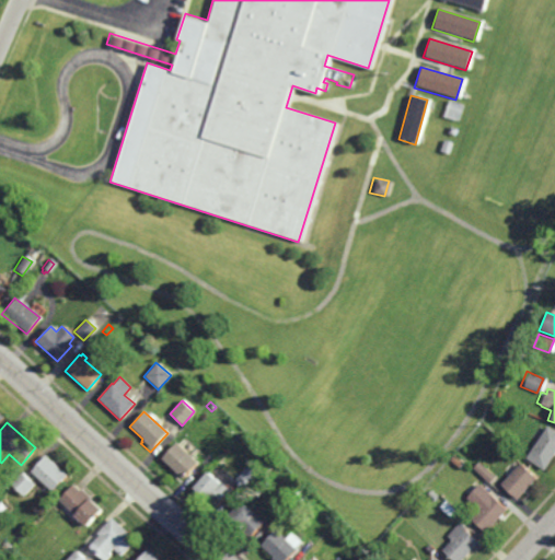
[(554,448),(541,470),(522,457),(544,426),(554,432),(554,448)]
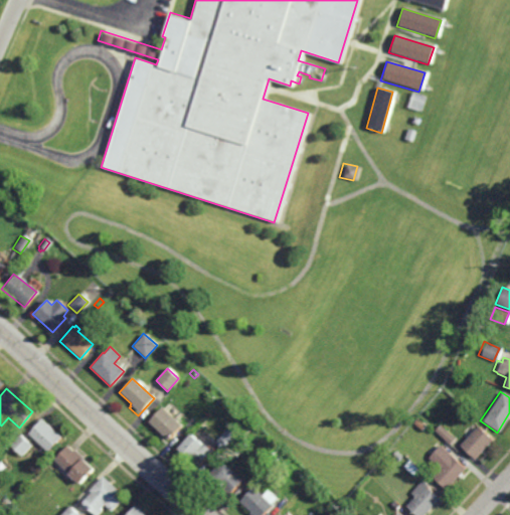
[(168,442),(148,422),(161,407),(182,426),(168,442)]
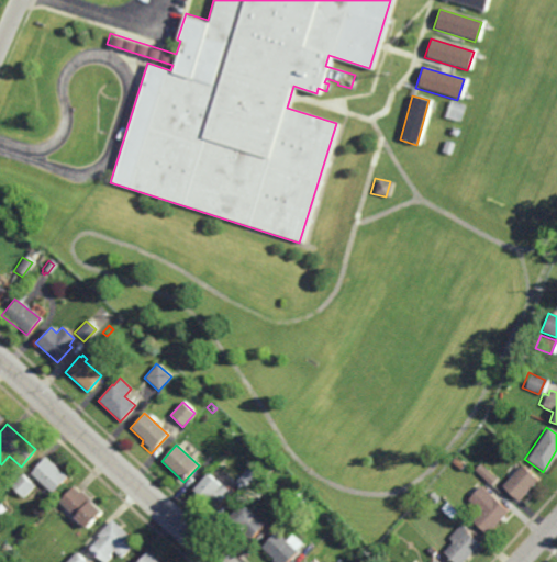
[(457,470),(448,462),(454,456),(463,463),(457,470)]
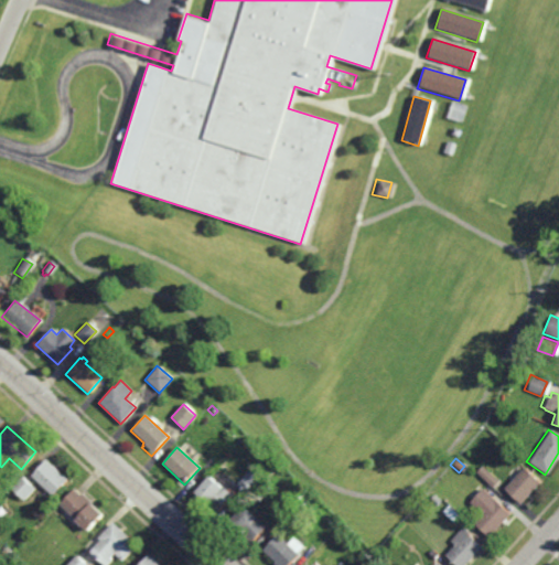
[(51,497),(29,477),(44,460),(66,480),(51,497)]
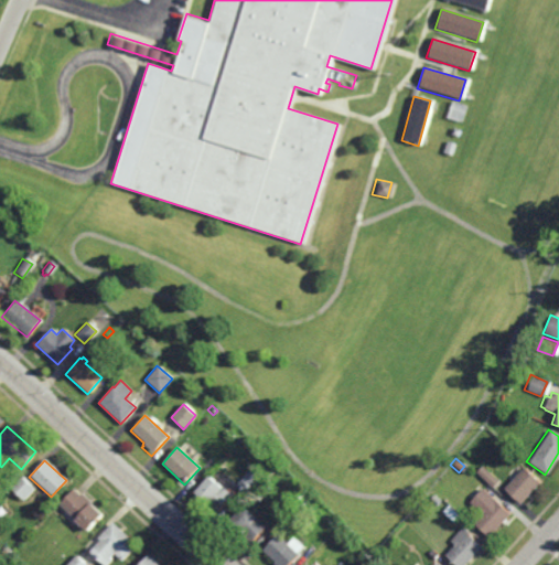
[(490,488),(473,472),(479,465),(496,481),(490,488)]
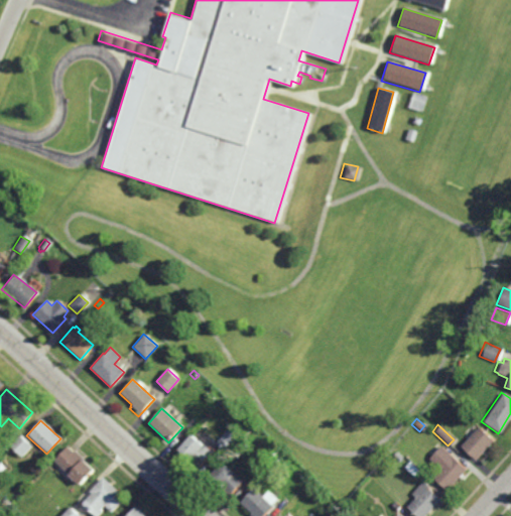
[(473,461),(458,445),(477,426),(492,440),(473,461)]
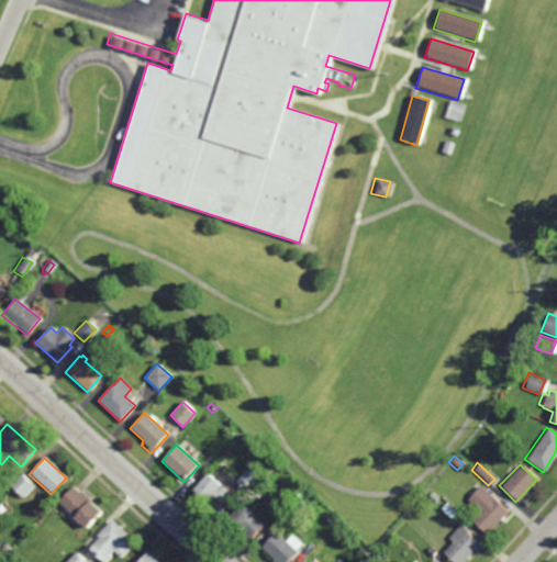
[(241,493),(232,484),(245,469),(255,478),(241,493)]
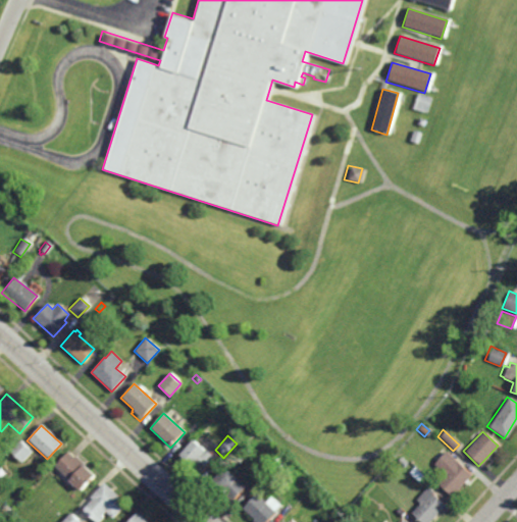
[(20,463),(8,452),(18,440),(31,452),(20,463)]
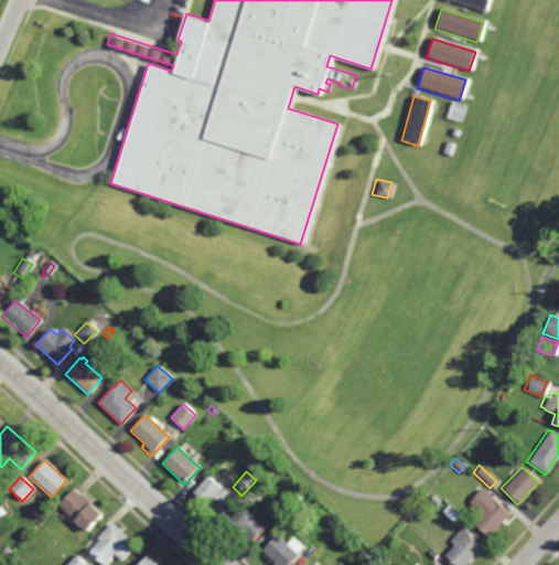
[(219,488),(221,487),(230,496),(216,512),(207,504),(206,505),(193,492),(208,477),(219,488)]
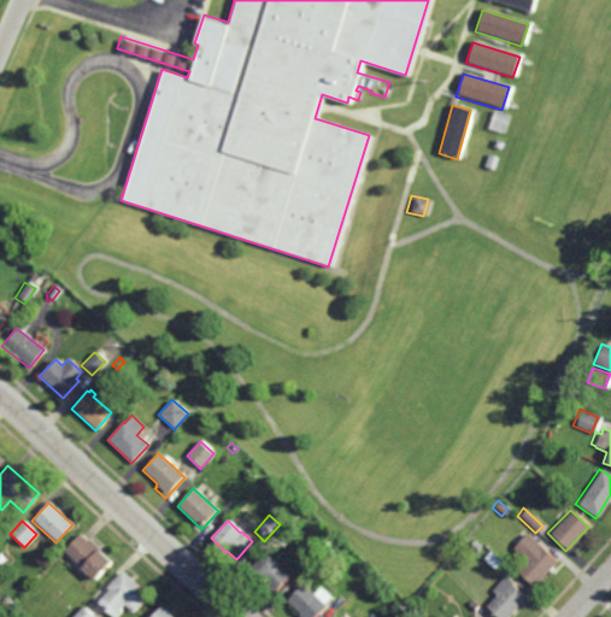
[(554,560),(532,586),(513,570),(523,560),(510,548),(512,546),(506,540),(512,534),(518,540),(524,533),(554,560)]
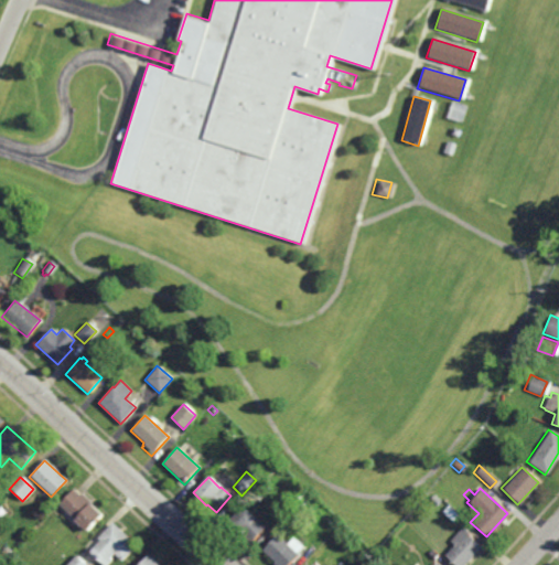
[(79,494),(82,493),(92,503),(92,504),(104,515),(86,533),(75,522),(68,529),(52,512),(73,489),(79,494)]
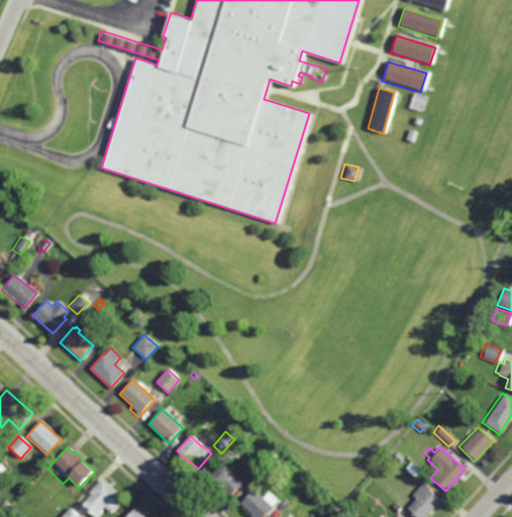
[(270,460),(265,455),(271,449),(275,453),(270,460)]
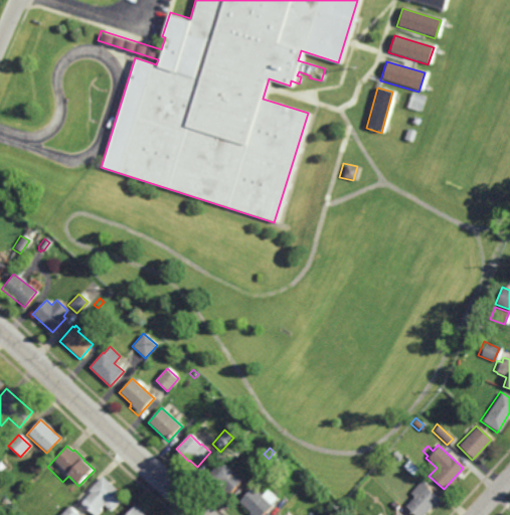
[(395,460),(389,455),(391,452),(398,457),(395,460)]
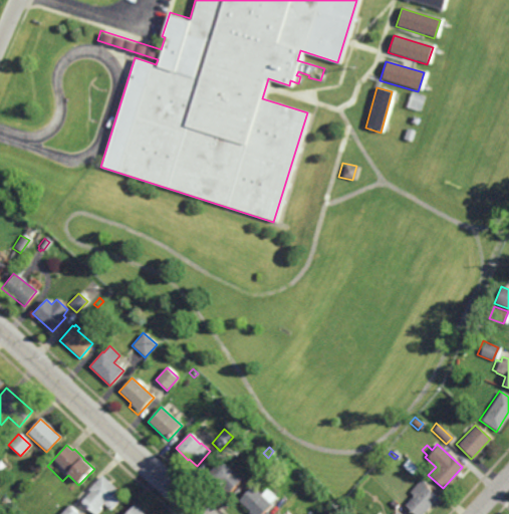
[(410,475),(401,465),(406,459),(416,469),(410,475)]
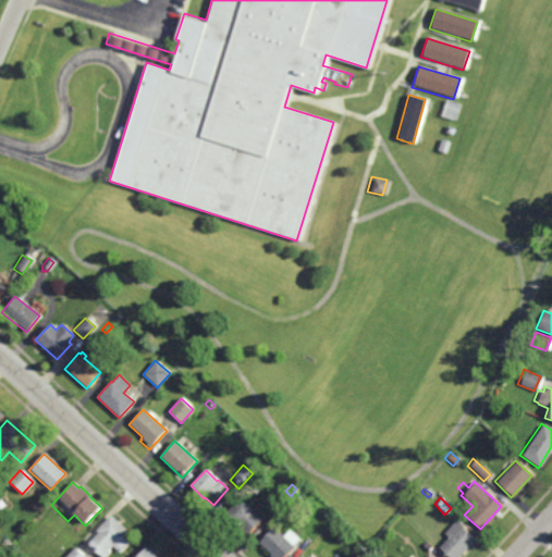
[(248,510),(254,504),(264,512),(246,534),(223,516),(236,499),(248,510)]
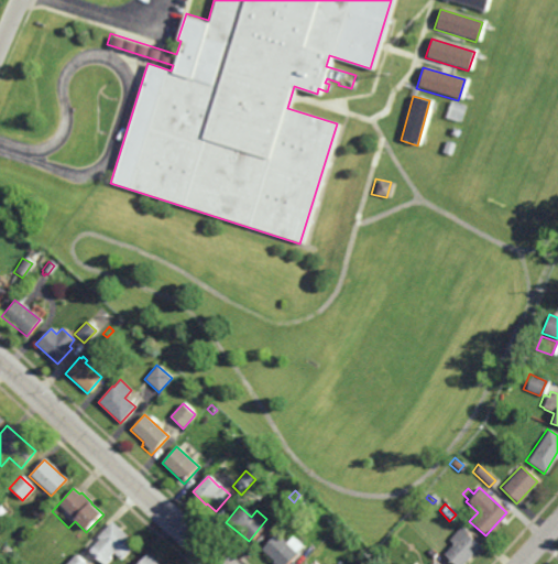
[(121,561),(113,554),(109,559),(110,560),(106,563),(101,563),(88,552),(98,540),(96,538),(111,522),(135,545),(121,561)]
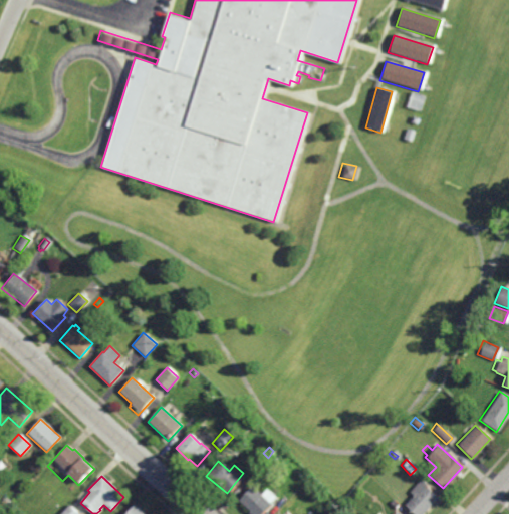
[(420,513),(412,513),(403,505),(411,495),(407,492),(418,480),(436,497),(420,513)]
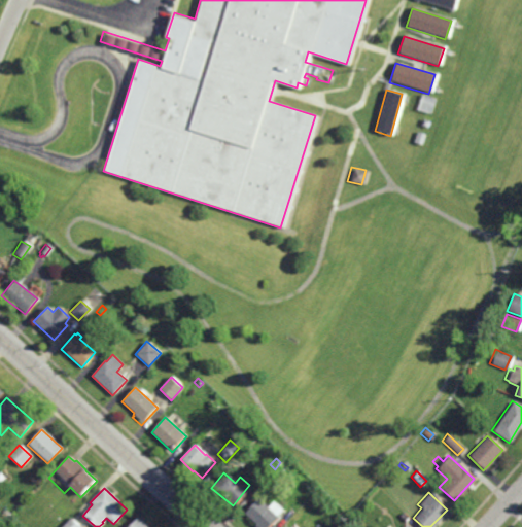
[(266,507),(271,501),(280,510),(274,517),(276,518),(268,526),(253,526),(252,525),(253,523),(242,513),(256,498),(266,507)]
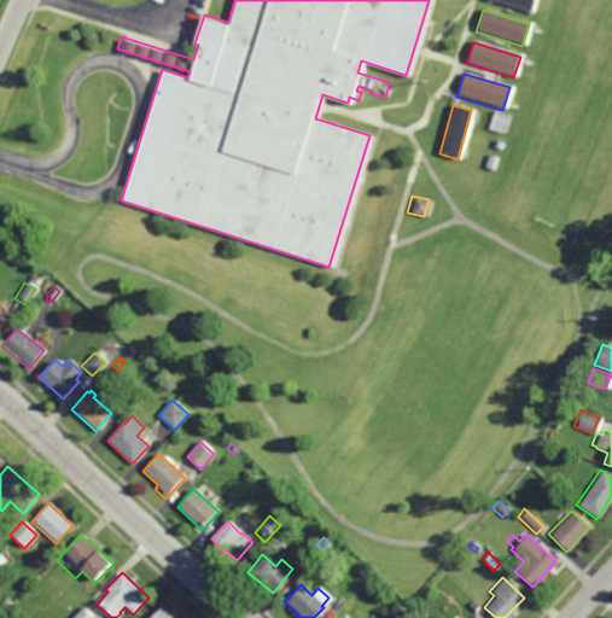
[(398,611),(392,606),(398,599),(403,604),(398,611)]
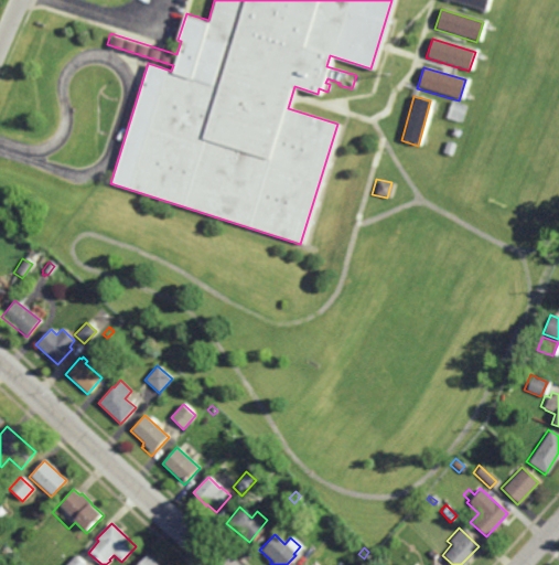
[(431,560),(426,554),(430,548),(437,554),(431,560)]
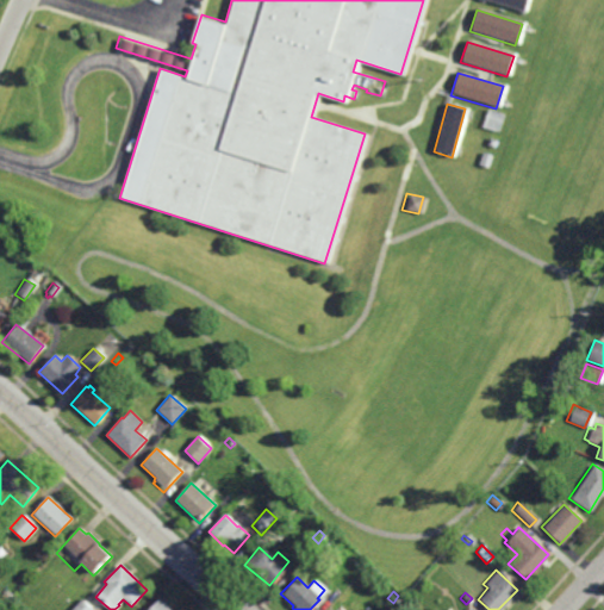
[(13,609),(7,609),(4,607),(12,599),(18,605),(13,609)]
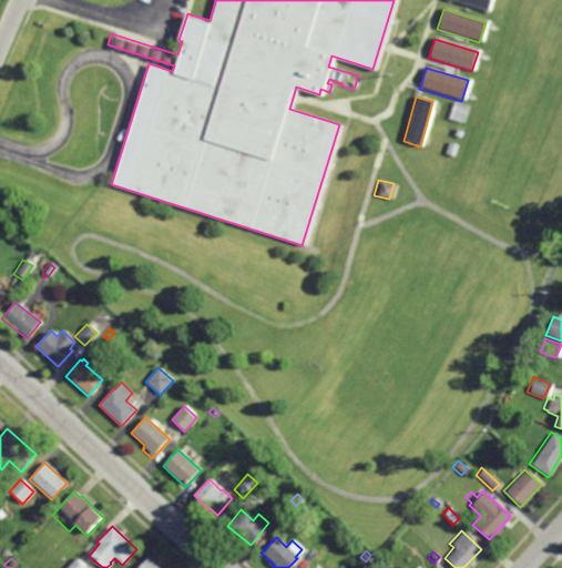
[(67,567),(75,558),(85,567),(67,567)]
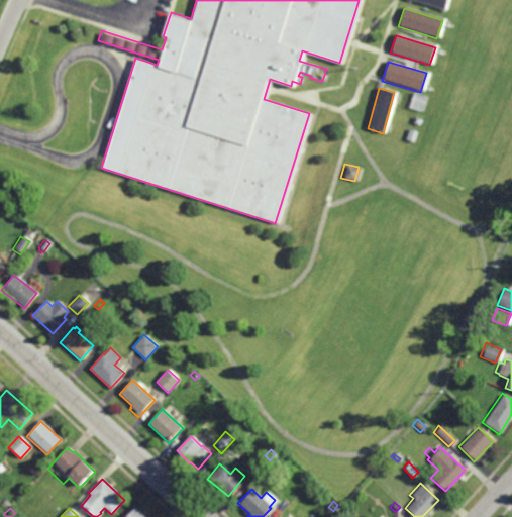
[(125,516),(134,508),(143,516),(125,516)]
